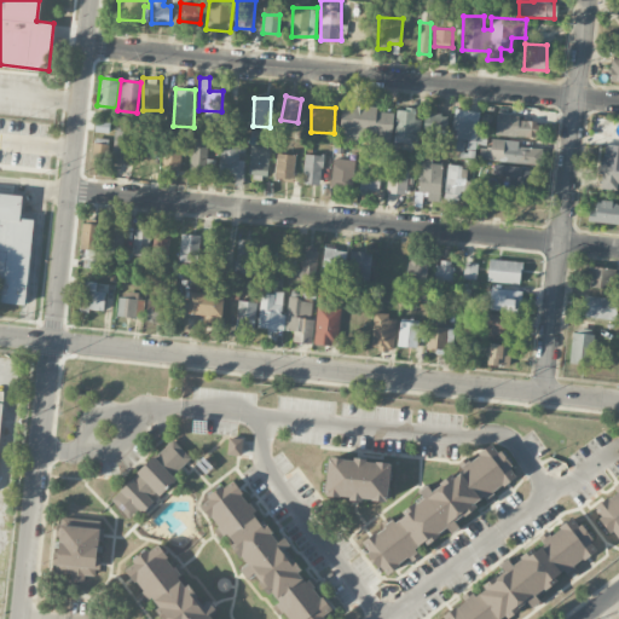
[(392,111),(377,111),(377,106),(341,106),(340,136),(392,136),(392,111)]
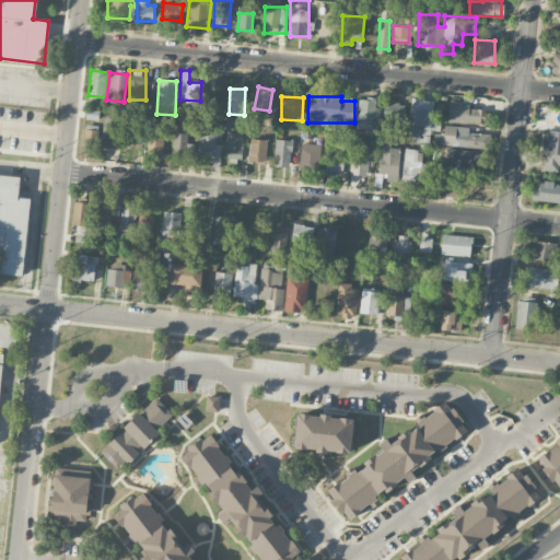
[(382,108),(374,107),(376,100),(360,97),(357,123),(370,125),(370,130),(378,132),(382,108)]
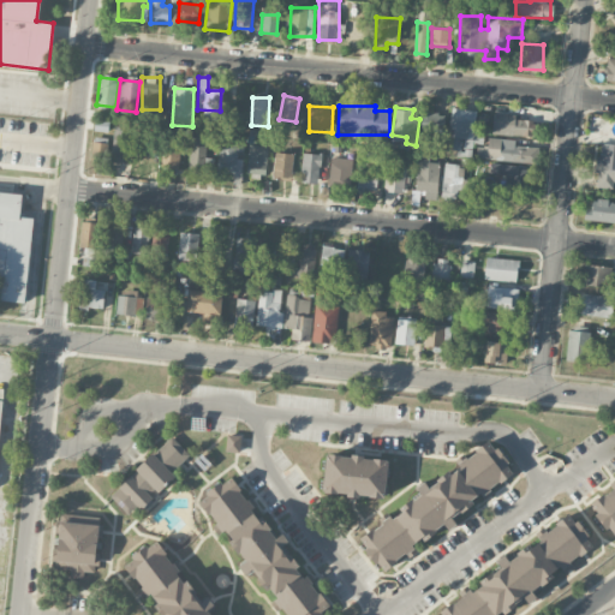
[(476,111),(451,108),(447,149),(472,150),(476,111)]
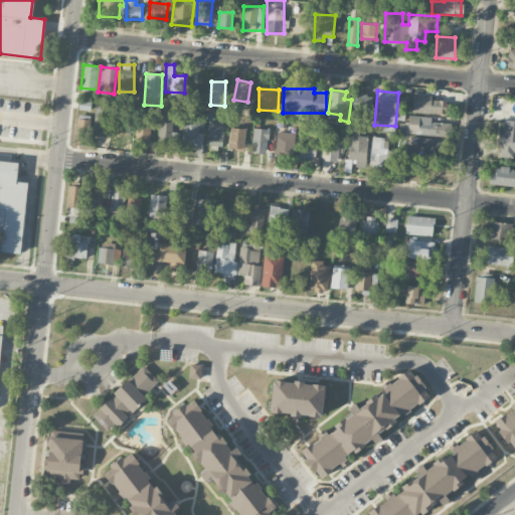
[(372,95),(353,94),(353,108),(360,109),(360,116),(371,116),(372,95)]
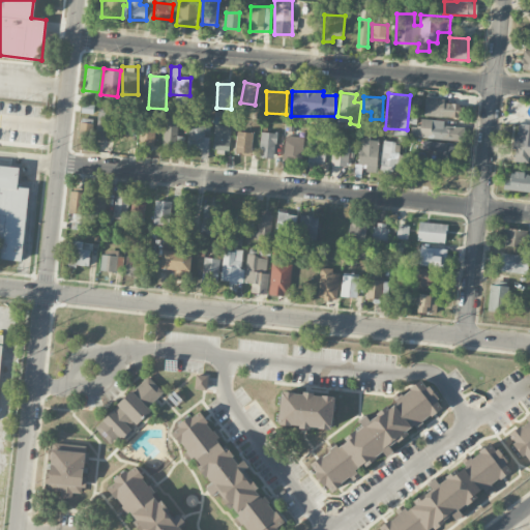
[(424,116),(454,117),(455,100),(424,99),(424,116)]
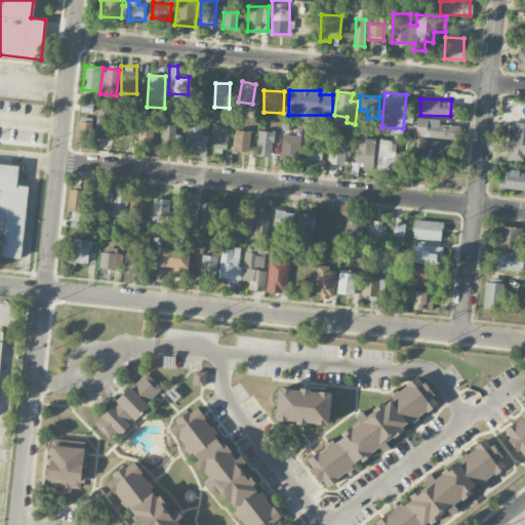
[(96,134),(110,134),(111,105),(97,104),(96,134)]
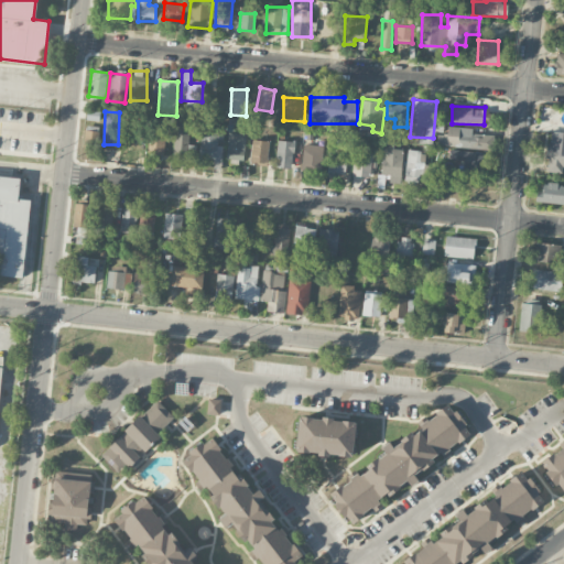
[(188,144),(190,127),(175,126),(174,156),(196,158),(196,144),(188,144)]
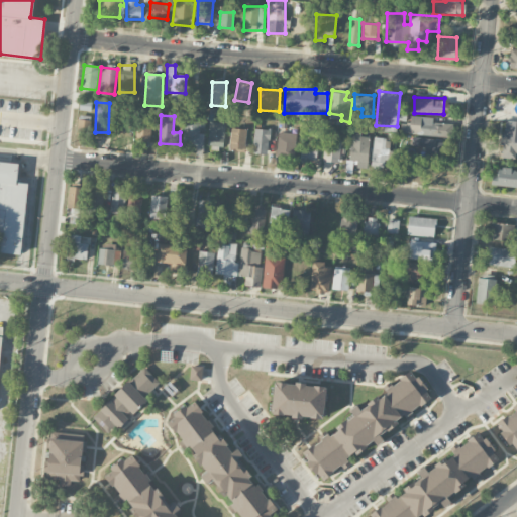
[(409,123),(401,122),(401,133),(449,135),(450,123),(433,122),(433,117),(410,116),(409,123)]
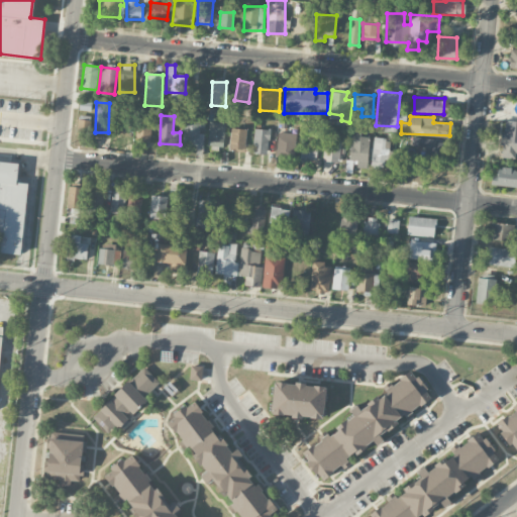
[(136,141),(151,142),(152,120),(137,119),(136,141)]
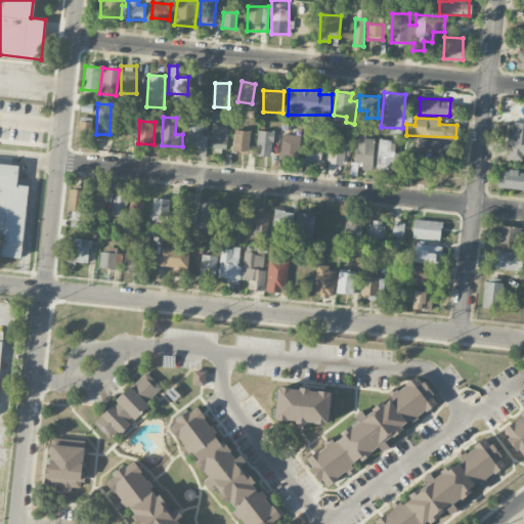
[(507,160),(523,161),(523,155),(523,122),(511,121),(507,160)]
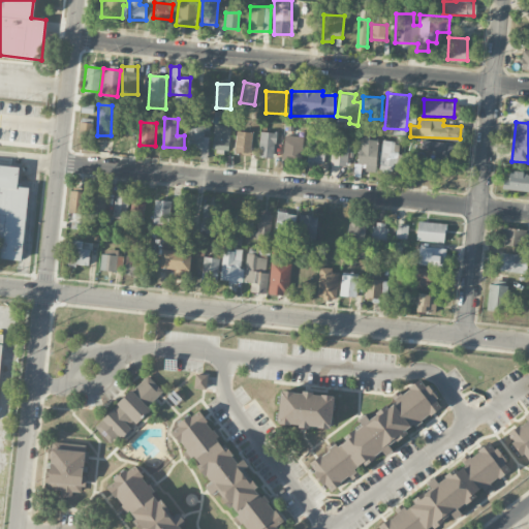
[(213,152),(228,153),(231,125),(216,124),(213,152)]
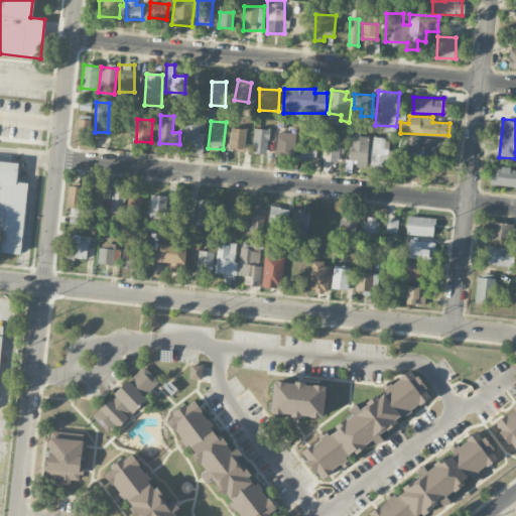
[(246,129),(230,128),(229,148),(245,149),(246,129)]
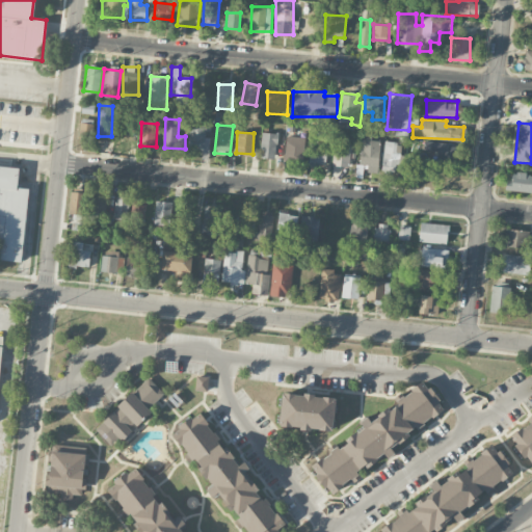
[(261,158),(276,159),(277,133),(261,132),(261,158)]
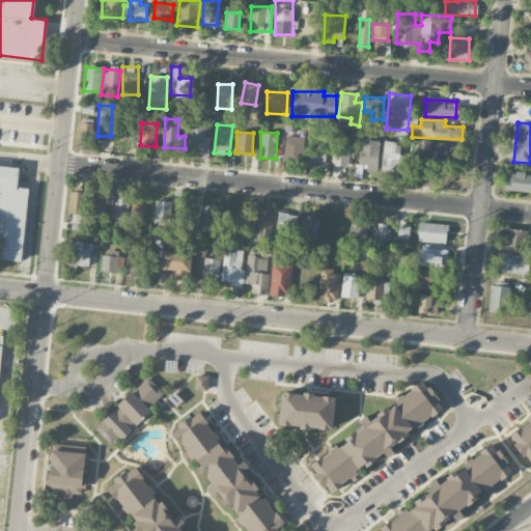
[(303,161),(304,136),(285,136),(284,160),(303,161)]
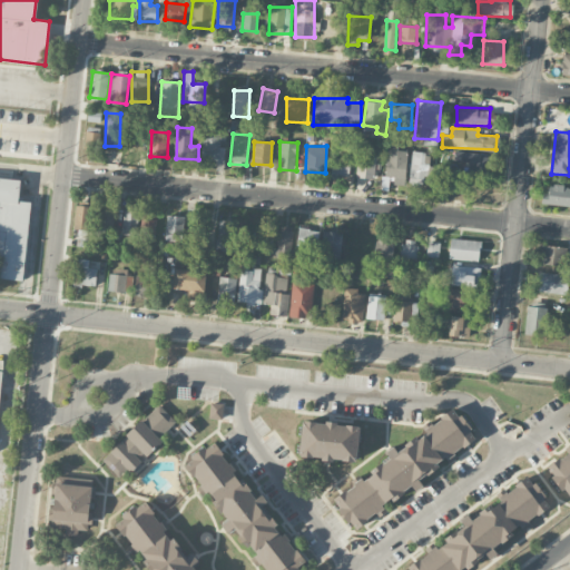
[(406,177),(406,150),(386,150),(385,176),(406,177)]
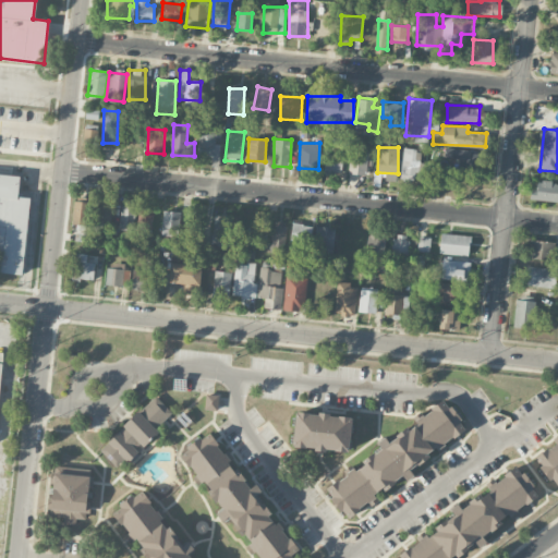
[(416,181),(422,150),(404,148),(400,179),(416,181)]
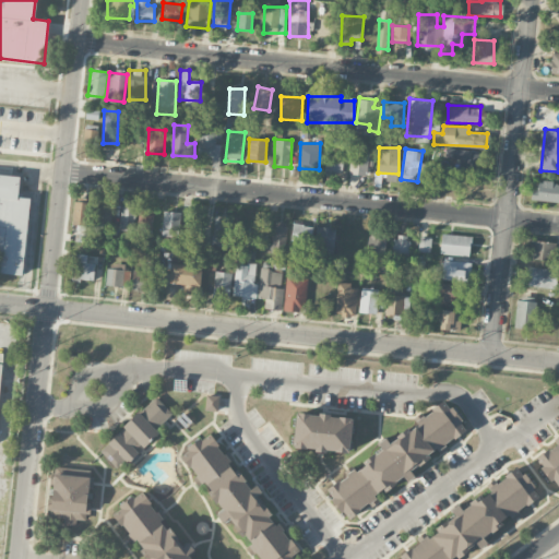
[(368,176),(369,151),(351,150),(349,175),(368,176)]
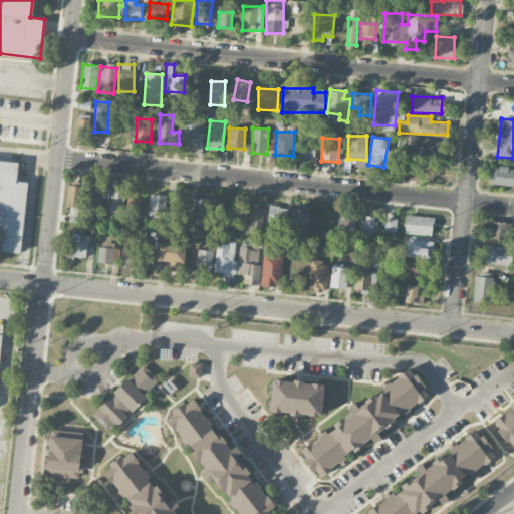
[(444,140),(421,139),(420,155),(443,156),(444,140)]
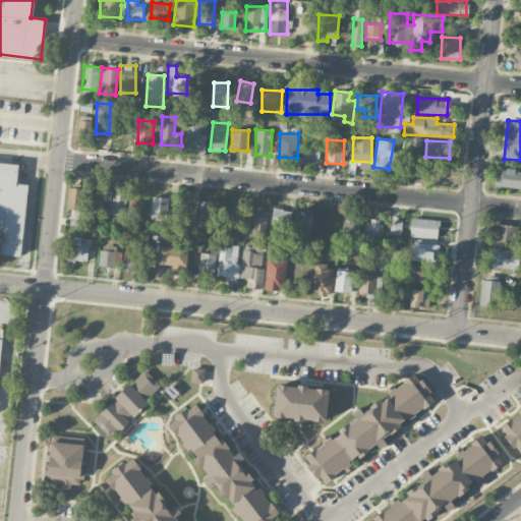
[(321,145),(304,142),(302,162),(319,163),(321,145)]
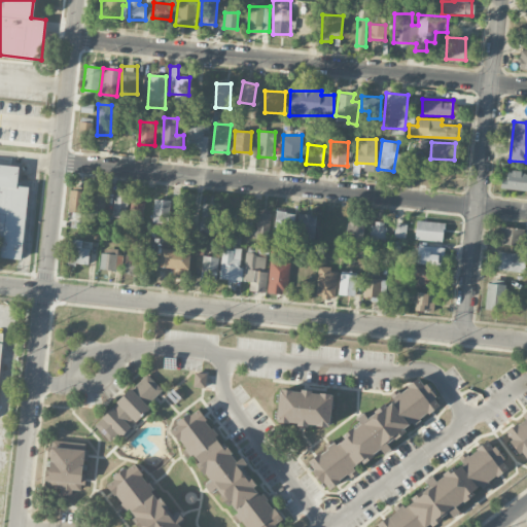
[(0,163),(19,165),(16,184),(28,185),(20,258),(0,256),(0,163)]
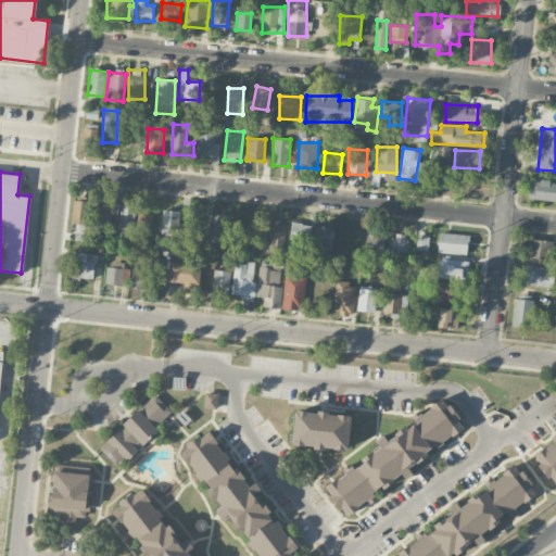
[(555,200),(555,181),(536,180),(536,189),(529,188),(528,199),(555,200)]
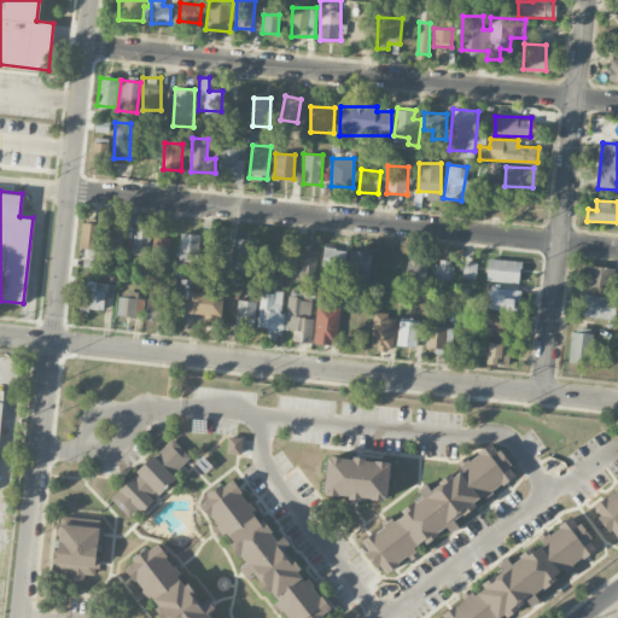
[(79,249),(95,251),(99,225),(83,222),(79,249)]
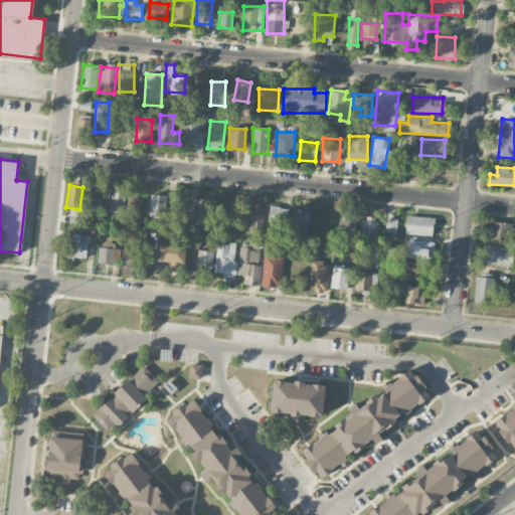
[(92,207),(103,207),(103,189),(92,189),(92,207)]
